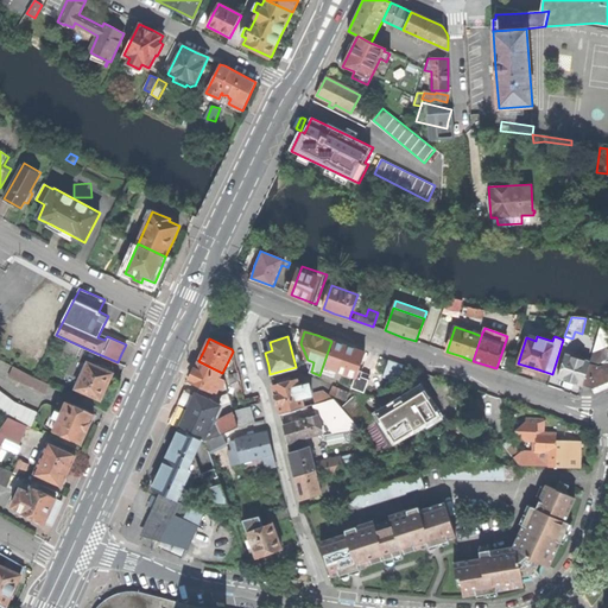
[(82,347),(67,340),(62,350),(77,358),(82,347)]
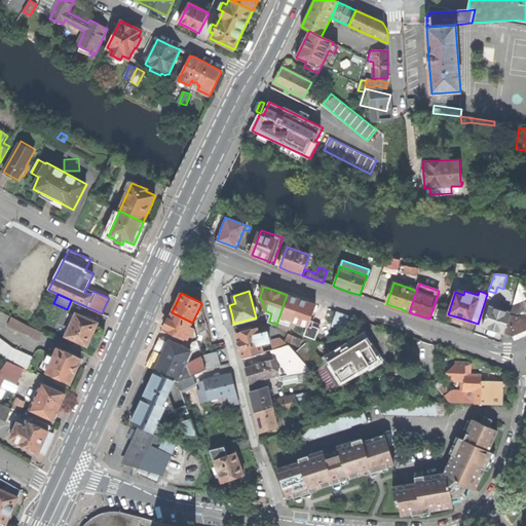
[(315,339),(322,324),(310,320),(315,306),(301,301),(291,297),(284,318),(307,326),(304,335),(315,339)]
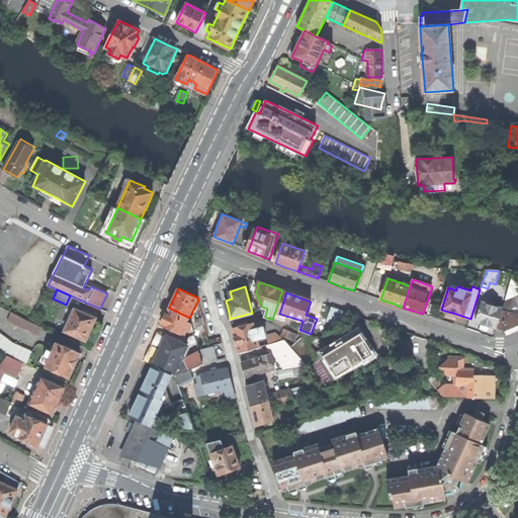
[(517,327),(517,295),(505,301),(503,309),(496,328),(507,330),(509,329),(510,331),(517,327)]
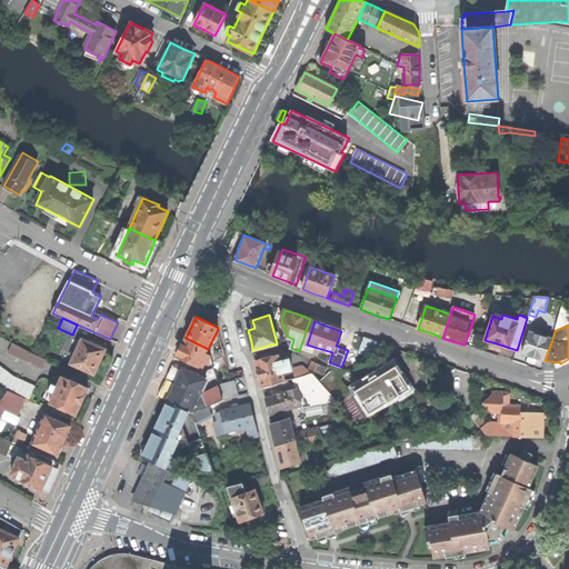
[(531,356),(545,360),(552,339),(529,331),(522,352),(531,356)]
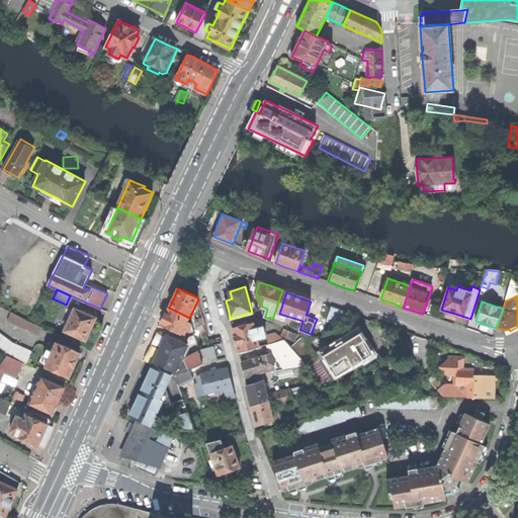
[(327,321),(341,326),(345,312),(331,307),(327,321)]
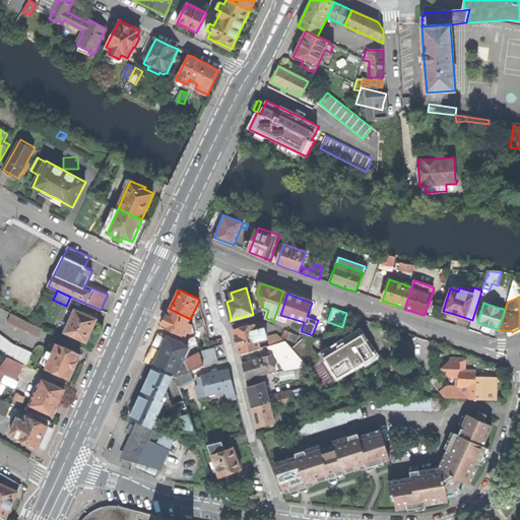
[(193,325),(188,323),(190,319),(170,309),(166,318),(161,326),(172,330),(171,333),(175,335),(176,333),(182,335),(183,334),(186,336),(188,331),(189,332),(193,325)]
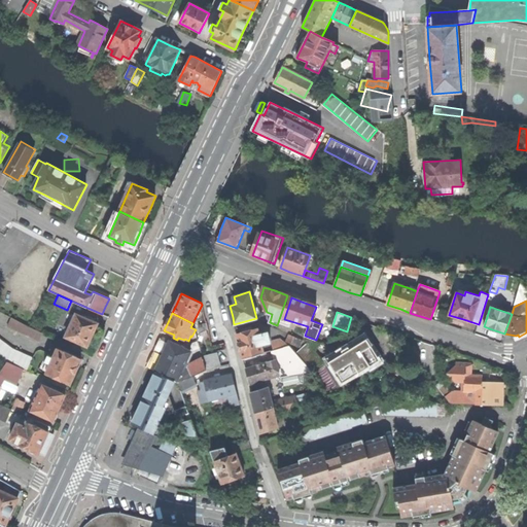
[(97,323),(76,314),(66,337),(88,346),(93,334),(97,323)]
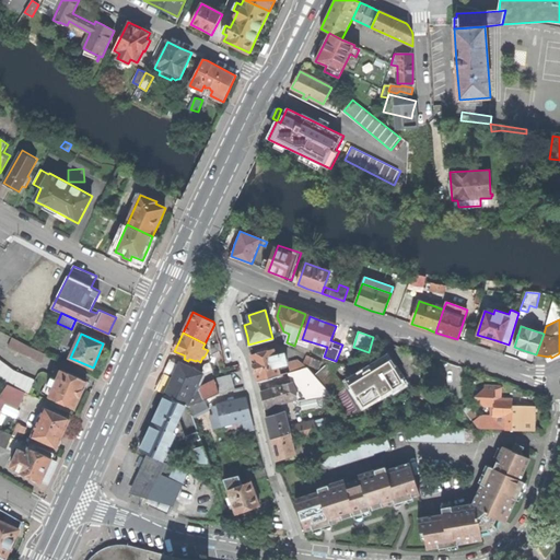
[(45,353),(12,337),(8,347),(42,361),(45,353)]
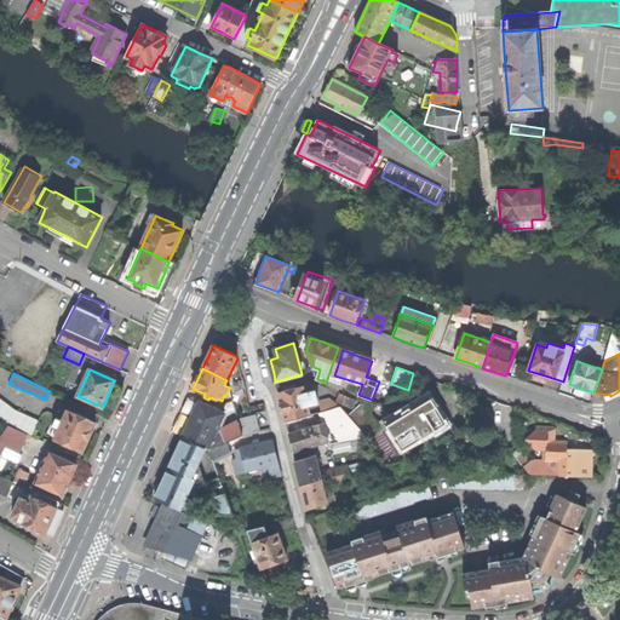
[(303,386),(279,392),(282,408),(286,423),(311,415),(308,405),(311,403),(308,392),(305,394),(303,386)]
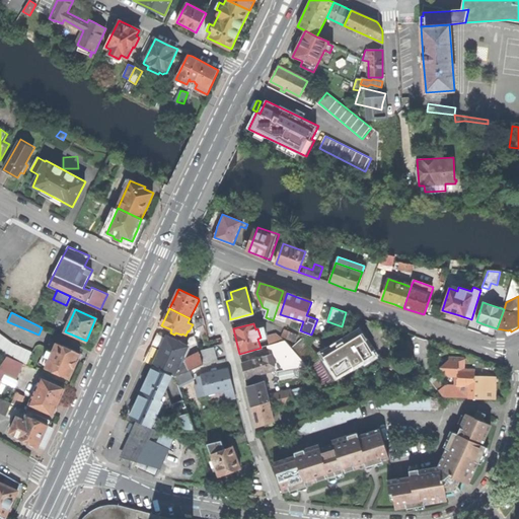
[(340,344),(323,354),(337,376),(363,360),(365,364),(376,357),(366,340),(364,341),(359,331),(340,344)]
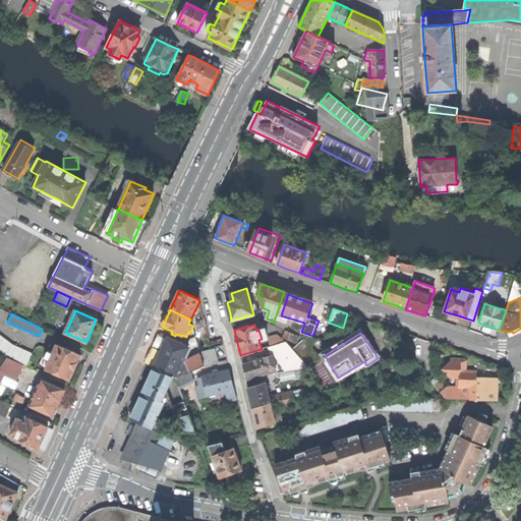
[(0,334),(0,352),(7,357),(26,366),(34,353),(12,344),(0,334)]
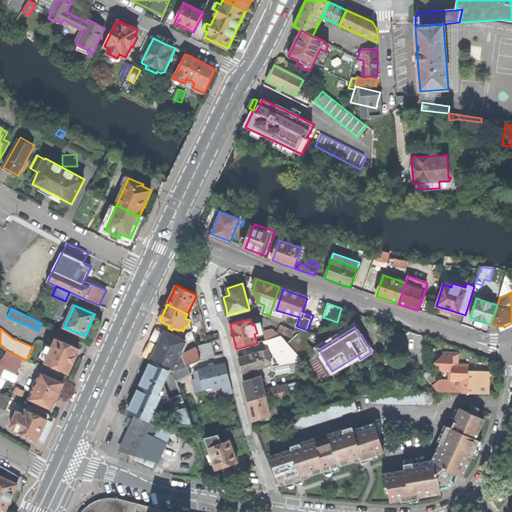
[(159,344),(151,362),(170,371),(174,372),(200,359),(197,348),(179,357),(186,342),(157,328),(152,341),(159,344)]
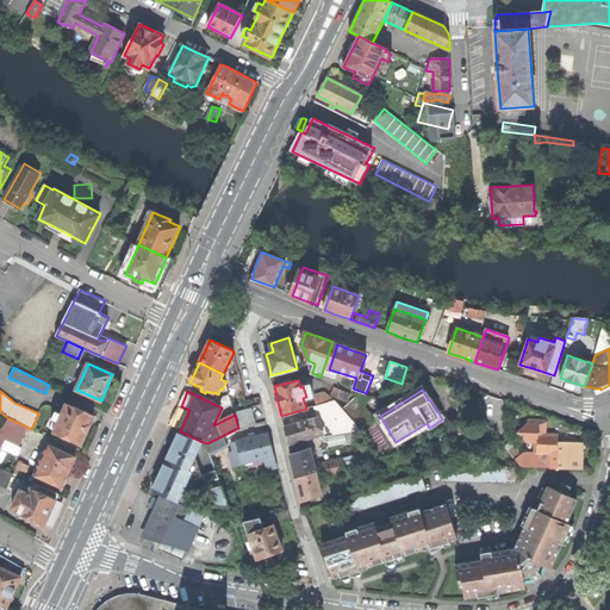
[(360,393),(343,408),(361,429),(374,418),(365,408),(369,396),(360,393)]
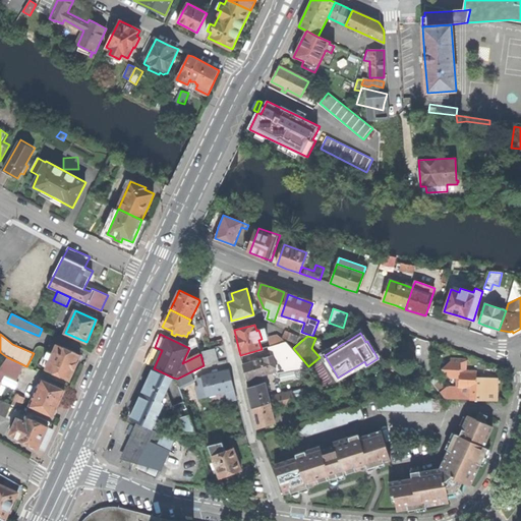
[(80,354),(57,344),(53,353),(49,352),(49,351),(48,350),(44,358),(50,360),(46,369),(69,380),(73,370),(75,370),(77,365),(79,361),(78,360),(80,354)]
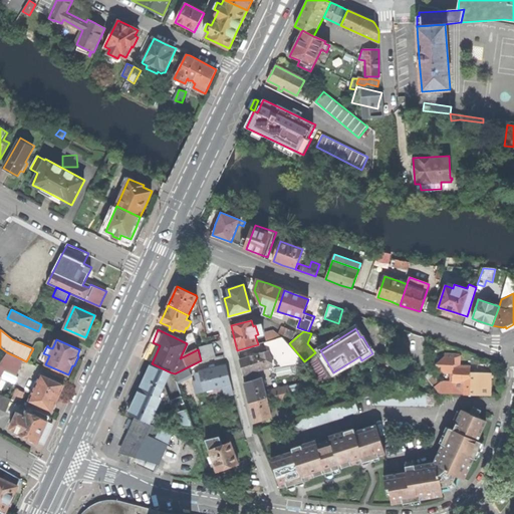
[(269,341),(273,355),(280,353),(275,339),(269,341)]
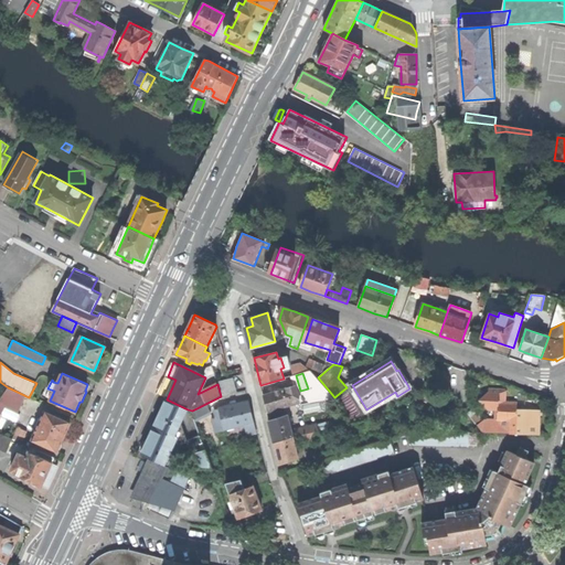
[(217,383),(217,384),(221,396),(236,393),(233,379),(217,383)]
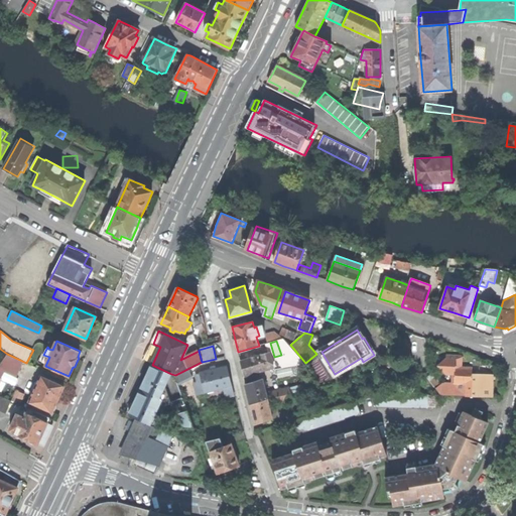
[(269,353),(241,362),(242,366),(245,376),(274,367),(269,353)]
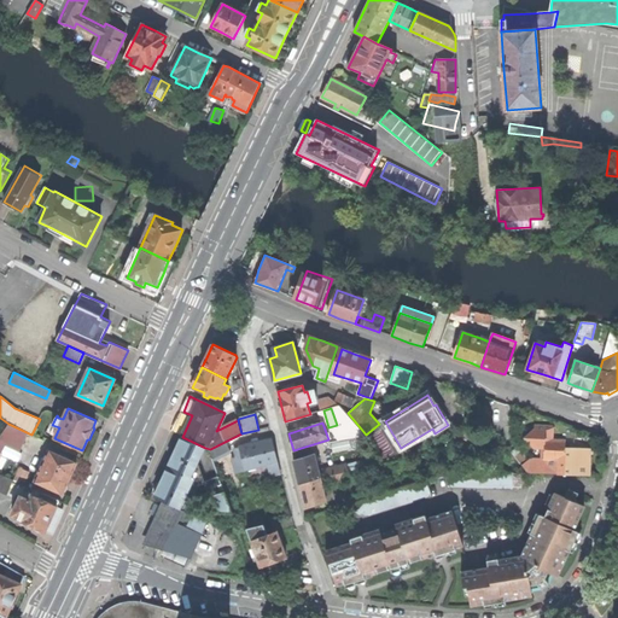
[(31,435),(9,424),(0,433),(0,438),(29,452),(35,436),(31,435)]
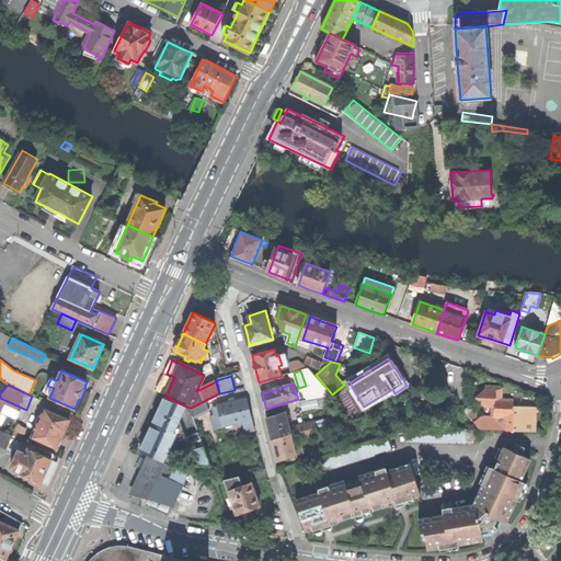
[(165,397),(153,424),(174,434),(186,407),(165,397)]
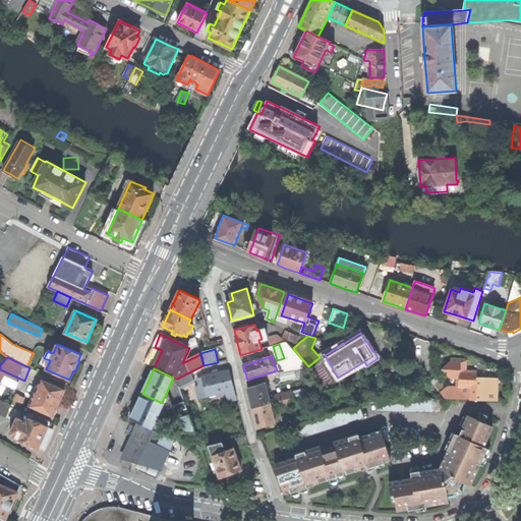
[(229,369),(203,377),(208,395),(208,396),(226,391),(229,401),(237,398),(231,378),(229,369)]
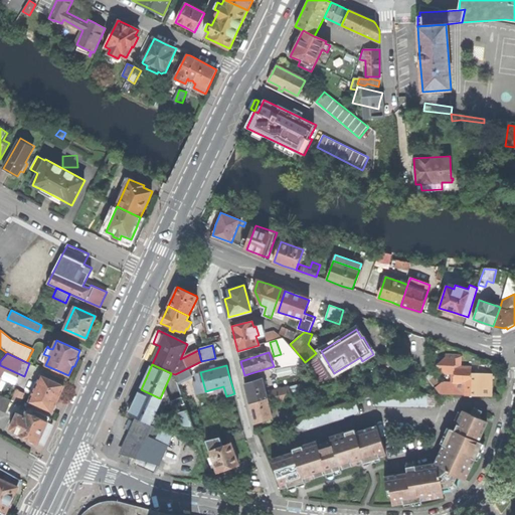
[(456,395),(491,396),(491,373),(471,373),(471,367),(464,366),(455,366),(454,383),(456,383),(456,395)]
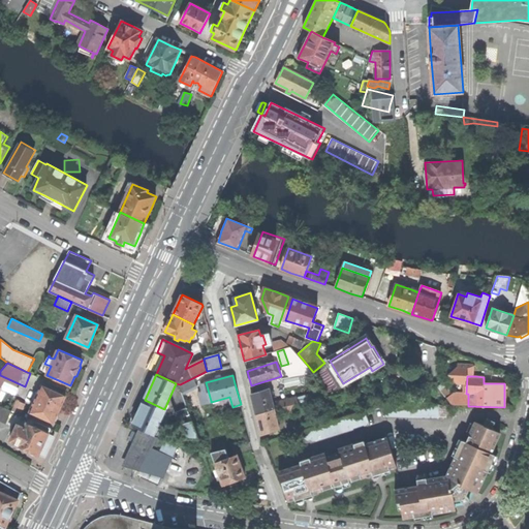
[(194,378),(180,385),(183,393),(197,385),(194,378)]
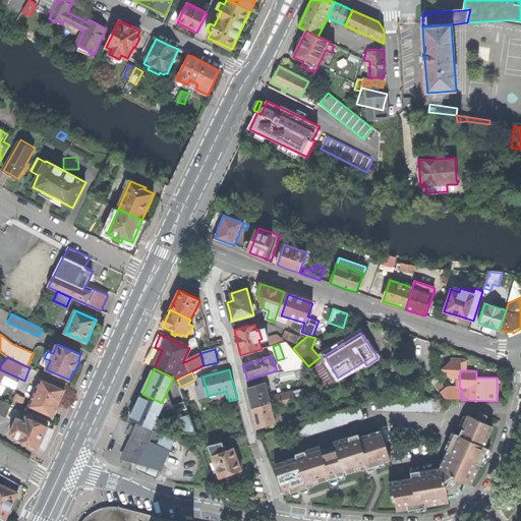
[(199,397),(208,395),(203,377),(198,378),(200,386),(196,387),(199,397)]
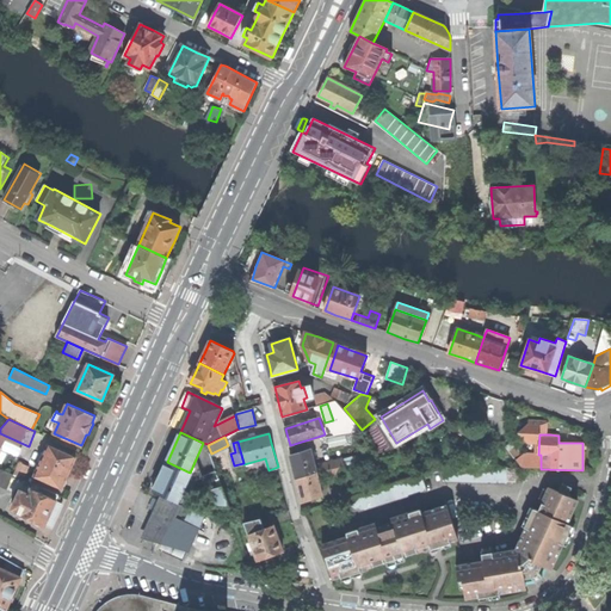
[(516,461),(523,455),(512,442),(505,446),(516,461)]
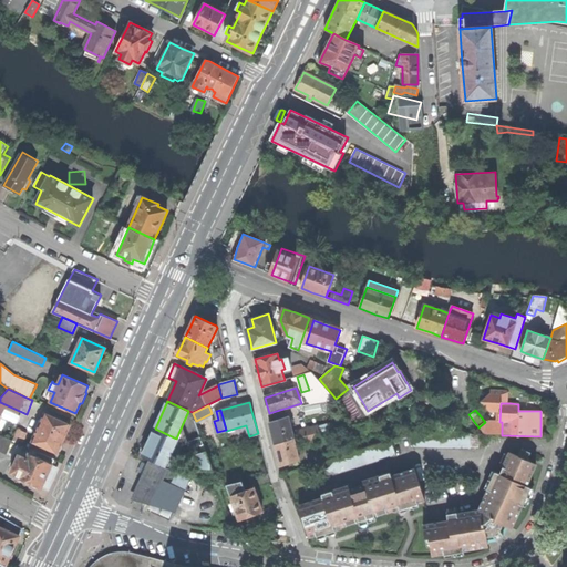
[(64,437),(71,424),(45,413),(32,441),(59,452),(64,437)]
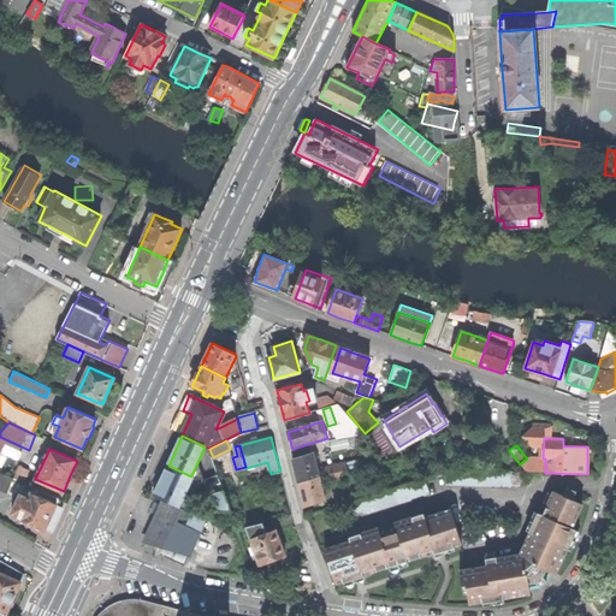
[(448,469),(465,469),(465,451),(449,451),(448,469)]
